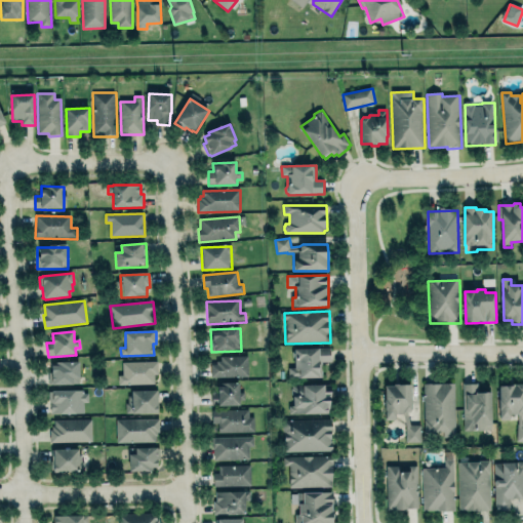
[(331,362),(331,356),(332,349),(295,350),(294,352),(293,353),(293,357),(294,359),(295,368),(289,368),(289,378),(323,378),(323,362),(331,362)]
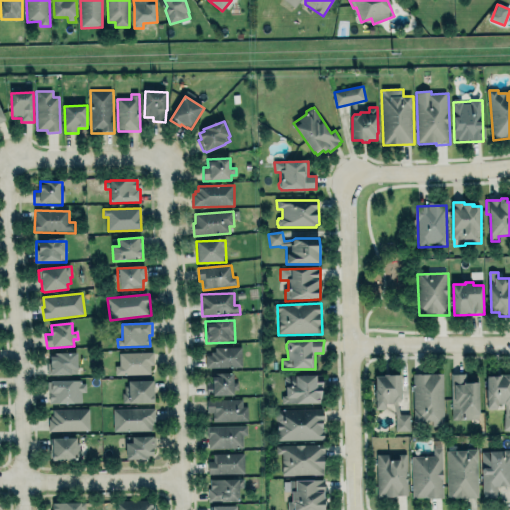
[(242,348),(214,349),(214,356),(206,356),(206,369),(243,368),(242,348)]
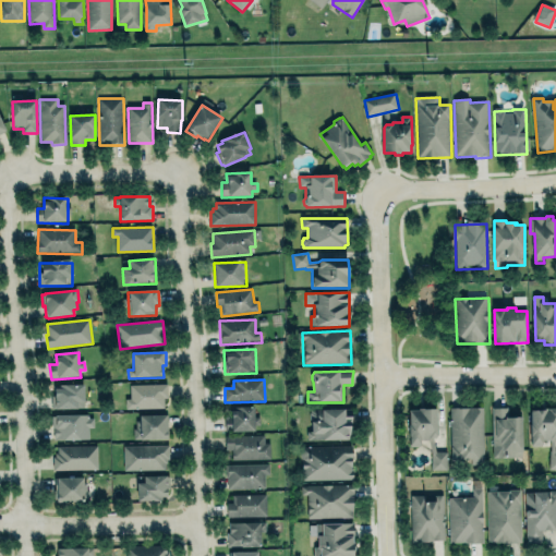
[(52,396),(52,410),(80,409),(84,408),(84,402),(85,402),(85,385),(61,385),(61,387),(64,389),(56,389),(56,396),(52,396)]
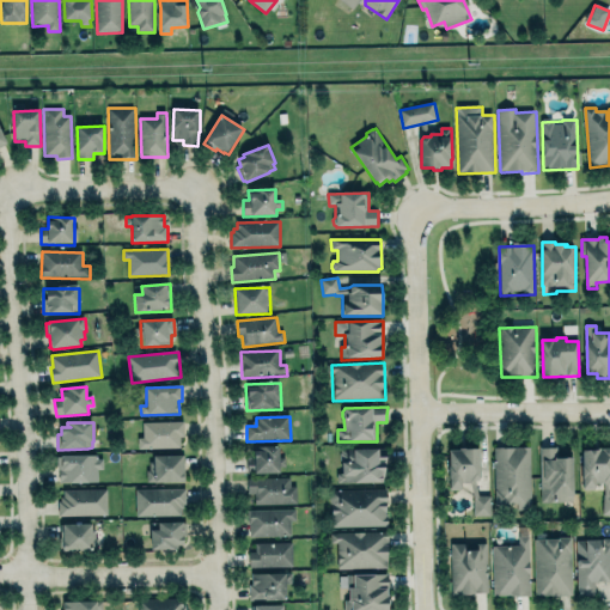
[(183,422),(144,424),(144,439),(138,439),(138,450),(183,449),(183,422)]
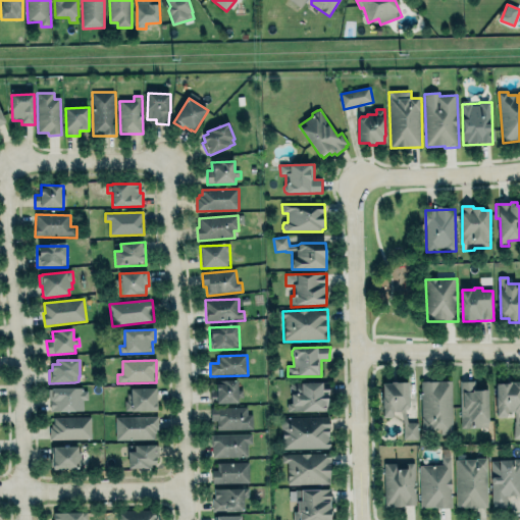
[(244,403),(244,392),(238,392),(238,381),(213,382),(213,404),(244,403)]
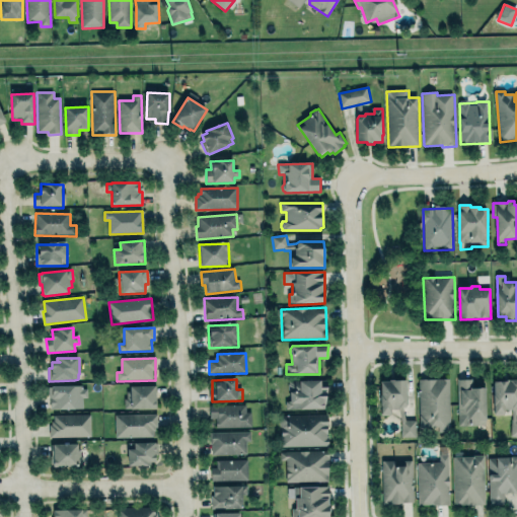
[(291,381),(321,380),(322,393),(327,392),(327,408),(325,408),(325,410),(287,410),(287,401),(291,401),(291,381)]
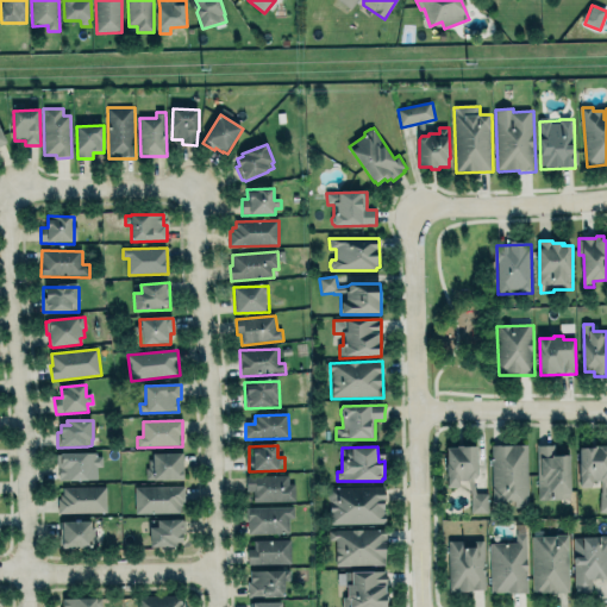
[(493,446),(494,504),(507,504),(507,502),(517,502),(517,508),(530,507),(529,446),(502,446),(501,446),(493,446)]
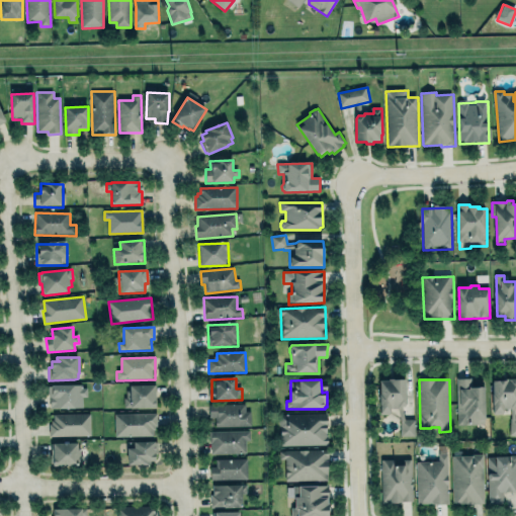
[(485,388),(474,389),(473,379),(457,379),(458,426),(486,426),(485,388)]
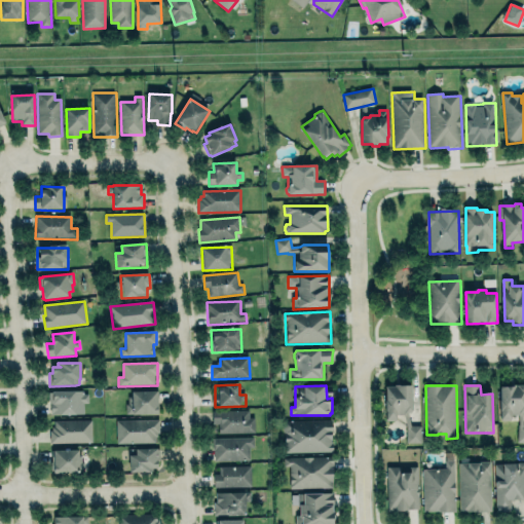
[(501,387),(513,387),(514,386),(523,385),(523,443),(519,443),(520,425),(520,416),(513,416),(513,421),(501,421),(501,387)]
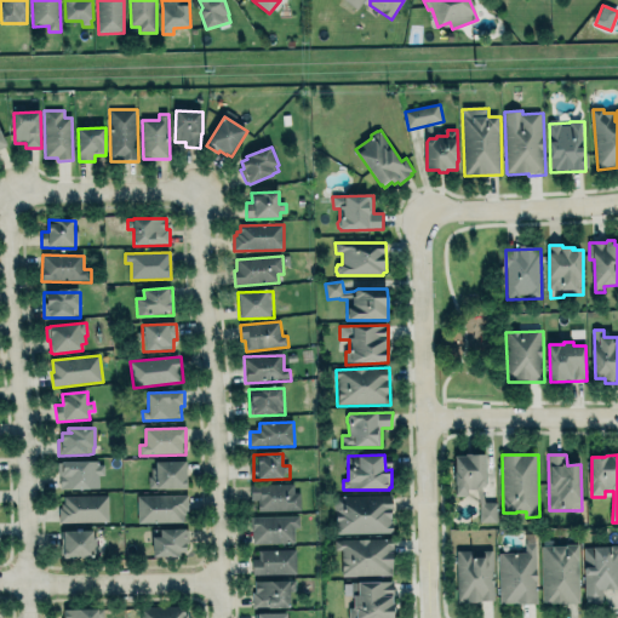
[(486,456),(455,456),(456,498),(468,498),(468,491),(480,490),(480,524),(498,524),(497,503),(484,503),(484,488),(487,488),(486,456)]
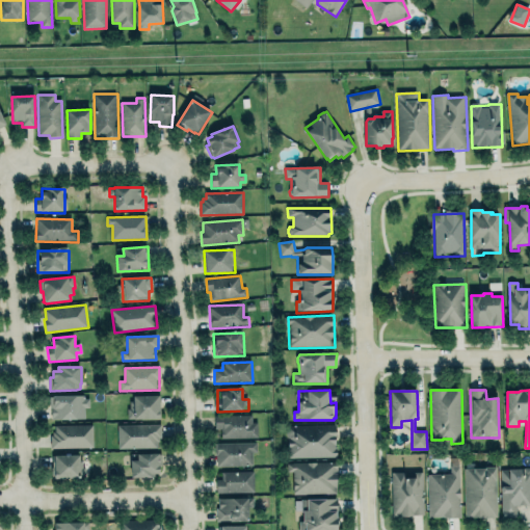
[(50,397),(54,397),(54,396),(85,396),(85,399),(90,399),(90,408),(85,408),(85,419),(53,419),(53,407),(50,407),(50,397)]
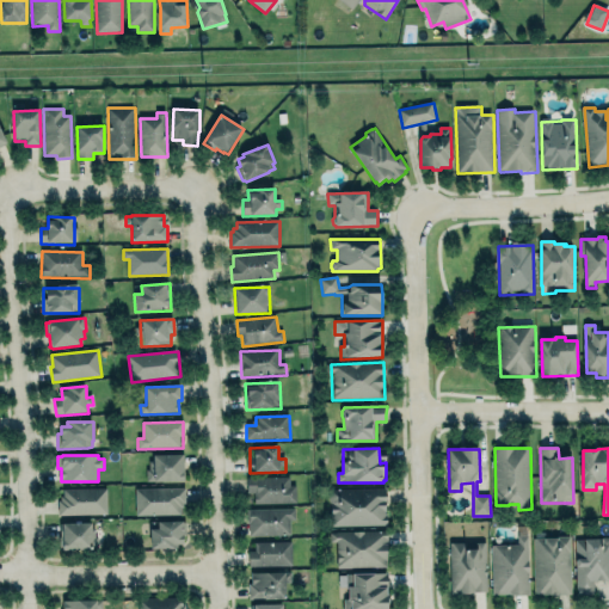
[(154,456),(185,455),(186,483),(154,483),(154,481),(148,481),(147,471),(151,469),(151,462),(154,461),(154,456)]
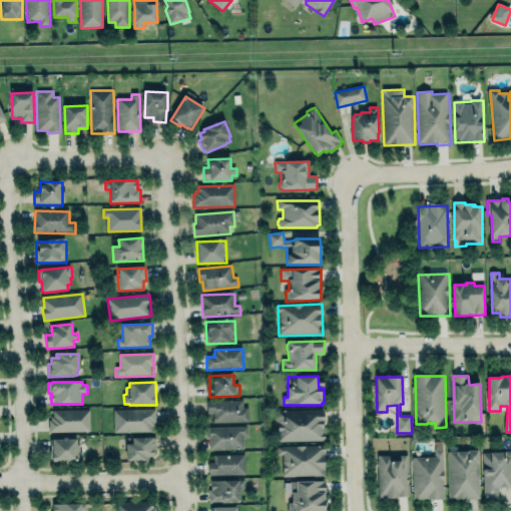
[(246,401),(208,402),(208,415),(212,415),(212,424),(247,423),(246,401)]
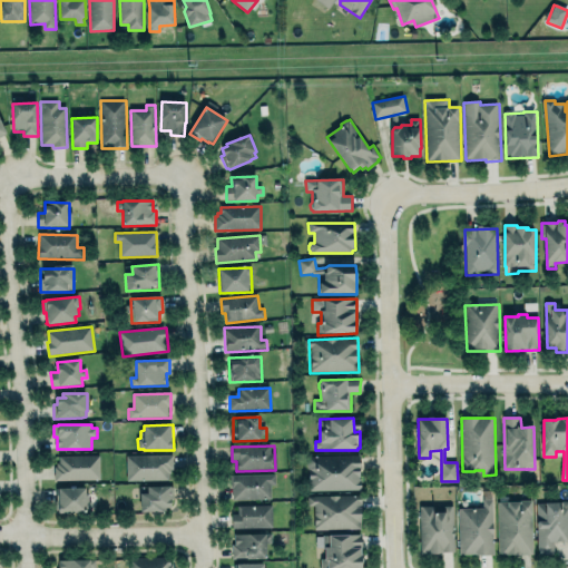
[(100,481),(100,456),(56,458),(56,481),(100,481)]
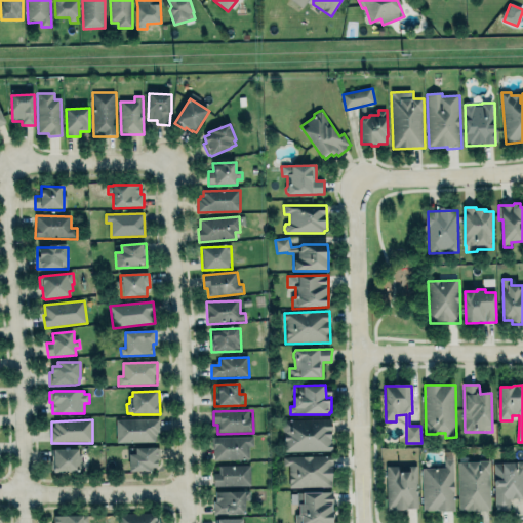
[(117,420),(118,443),(156,442),(156,437),(158,437),(158,432),(160,432),(159,419),(117,420)]
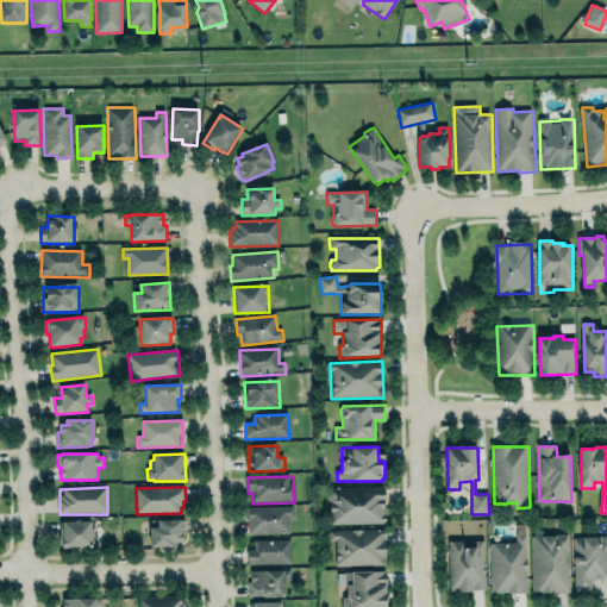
[(331,488),(386,487),(387,525),(331,526),(331,488)]
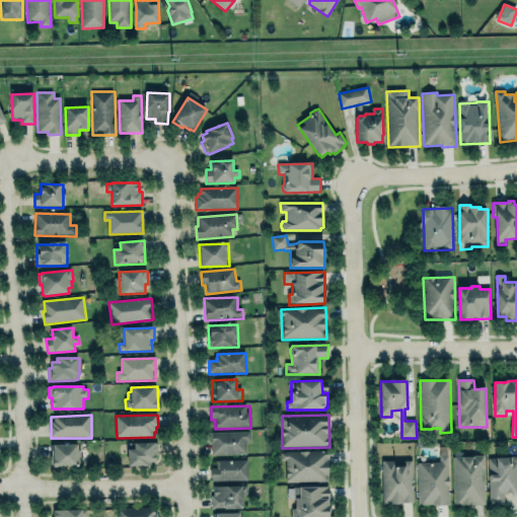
[(210,433),(211,444),(212,444),(213,455),(246,454),(246,442),(251,442),(251,432),(210,433)]
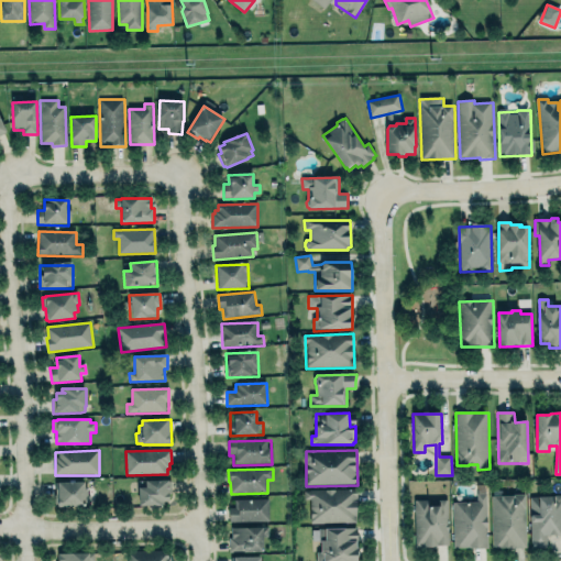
[(146,481),(146,488),(140,488),(140,506),(164,505),(164,502),(169,502),(169,492),(172,492),(172,481),(146,481)]
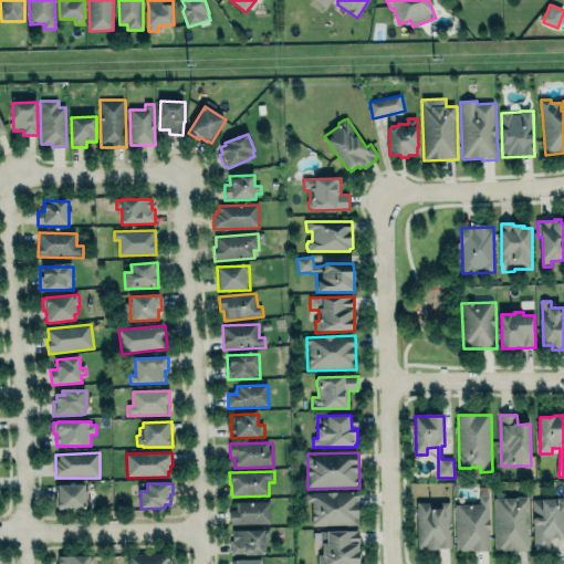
[(58,487),(85,486),(85,492),(89,492),(89,498),(91,499),(91,509),(55,510),(55,504),(59,504),(58,487)]
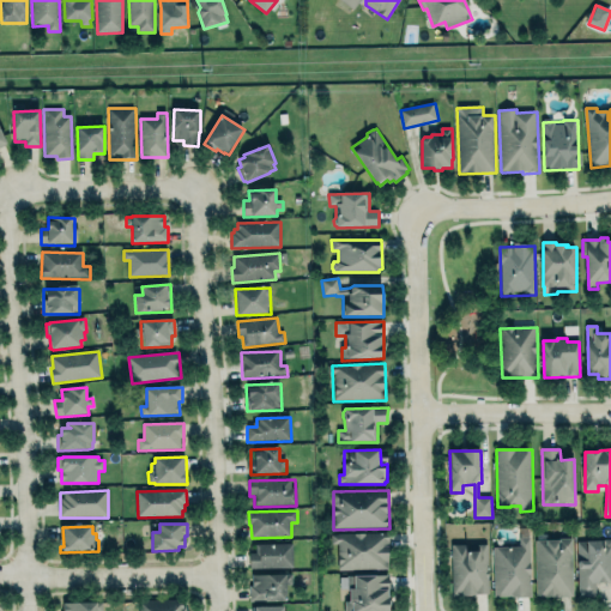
[(333,536),(339,536),(340,534),(389,533),(391,570),(340,572),(339,544),(333,544),(333,536)]
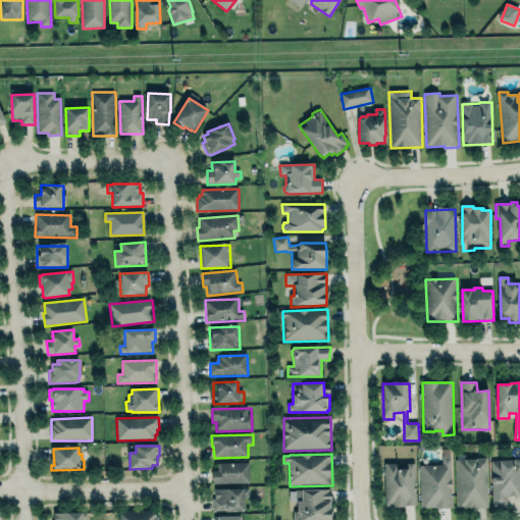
[(458,508),(488,508),(487,459),(467,459),(467,455),(457,455),(458,508)]
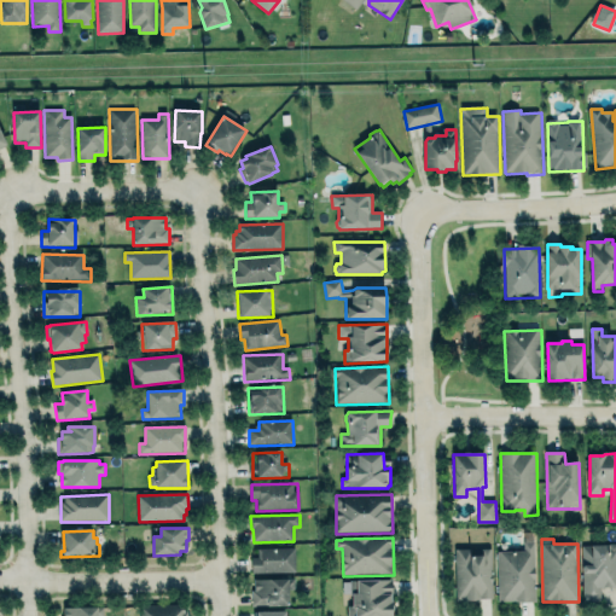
[(498,552),(499,604),(536,603),(535,542),(523,542),(524,551),(498,552)]
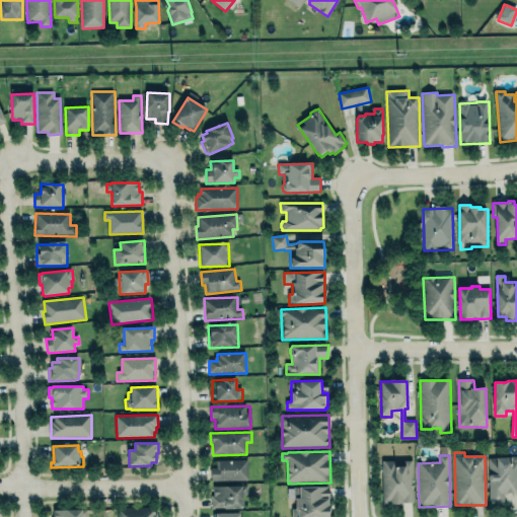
[(490,459),(491,506),(505,505),(505,494),(516,494),(516,457),(512,457),(512,458),(490,459)]
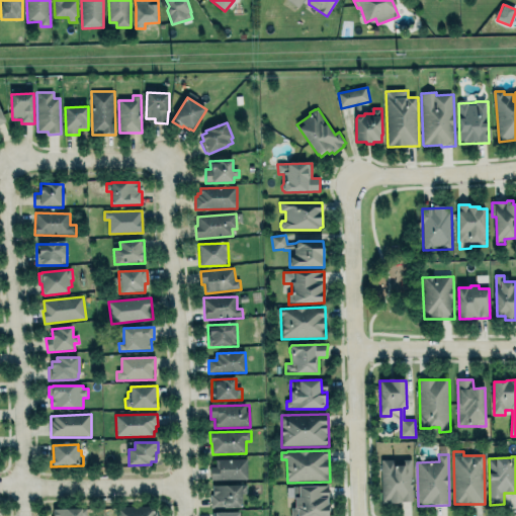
[(211,481),(248,481),(248,459),(216,460),(217,467),(211,467),(211,481)]
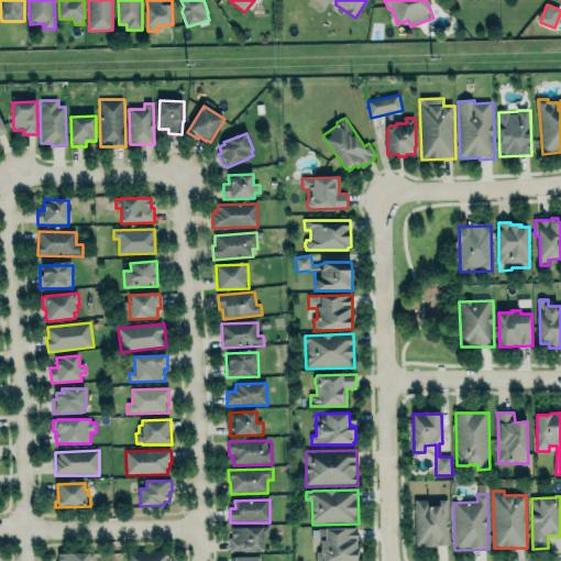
[(450,547),(449,501),(437,501),(437,502),(415,503),(416,548),(450,547)]
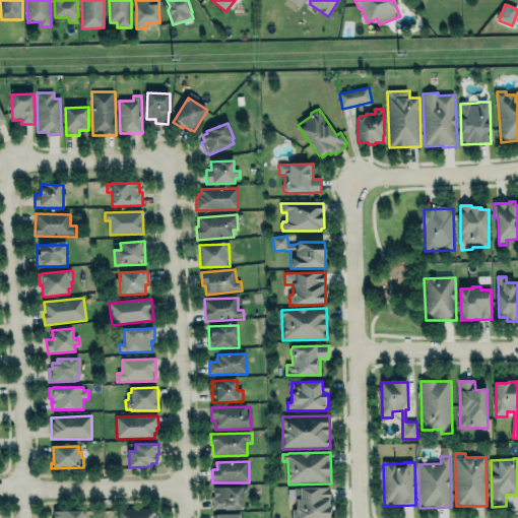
[(215,488),(215,498),(213,498),(214,511),(245,510),(244,497),(250,497),(249,487),(215,488)]
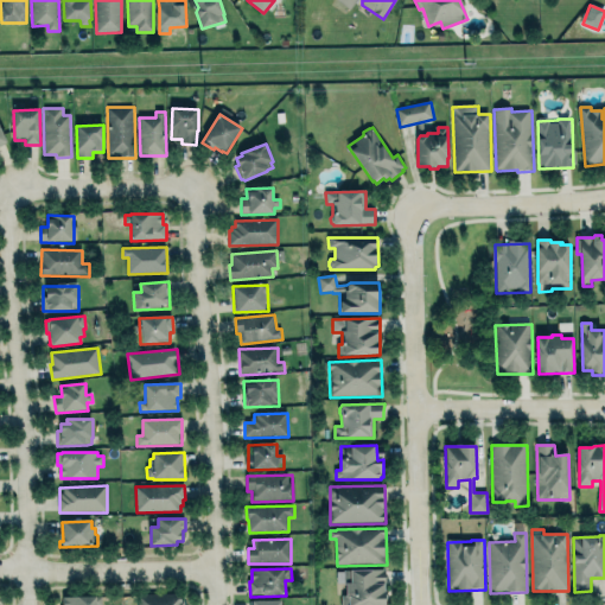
[(345,571),(345,585),(348,585),(348,596),(343,596),(343,604),(387,604),(387,599),(388,599),(388,591),(386,591),(386,585),(387,585),(387,571),(345,571)]
